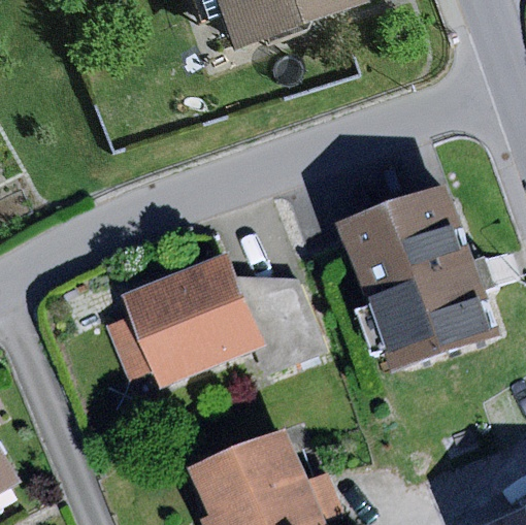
[(197,0),(215,52),(350,5),(348,0),(197,0)]
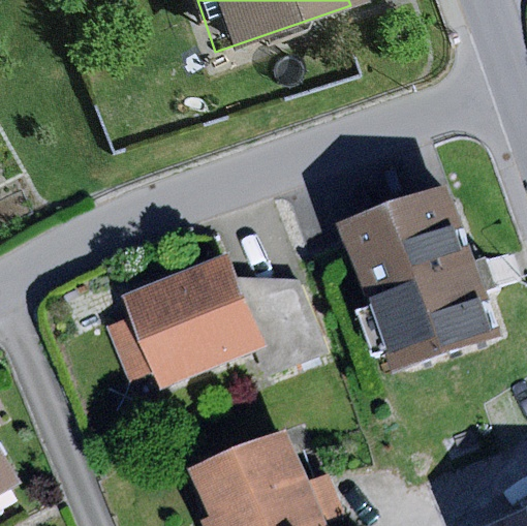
[(448,186),(339,224),(391,372),(500,333),(478,273),(448,186)]
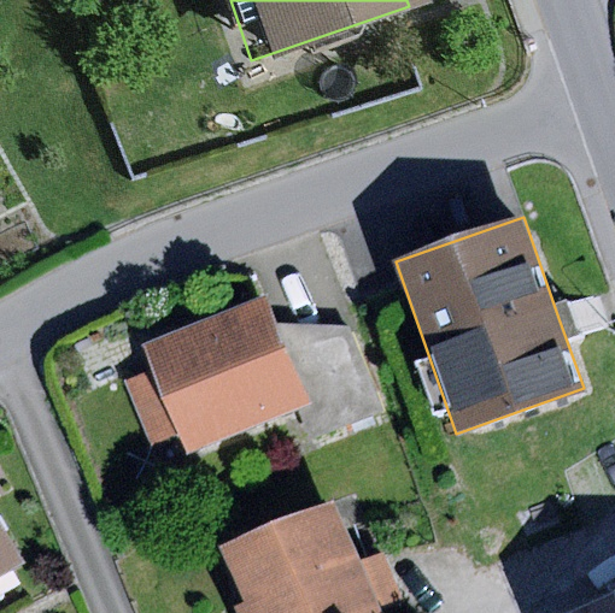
[(267,294),(144,341),(186,448),(308,401),(276,319),(267,294)]
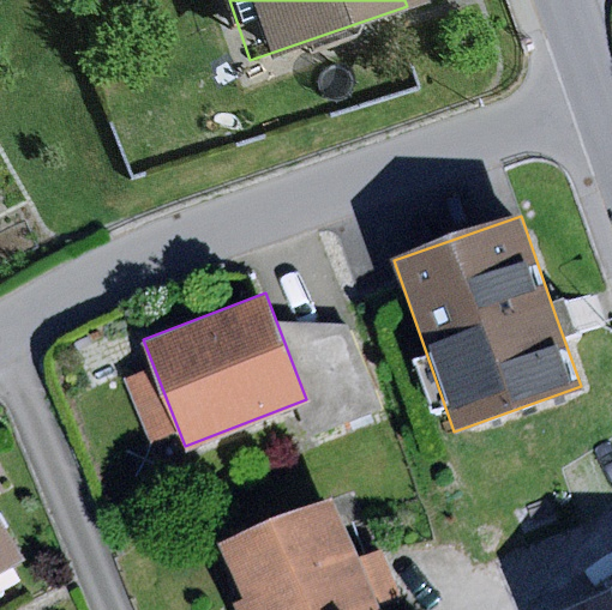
[(346,321),(275,318),(306,399),(318,429),(378,405),(346,321)]
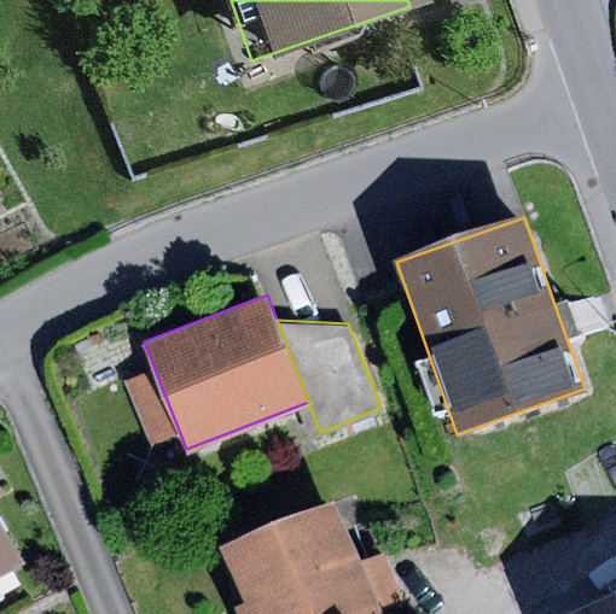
[(333,500),(220,547),(243,601),(233,606),(237,613),(381,613),(367,582),(333,500)]
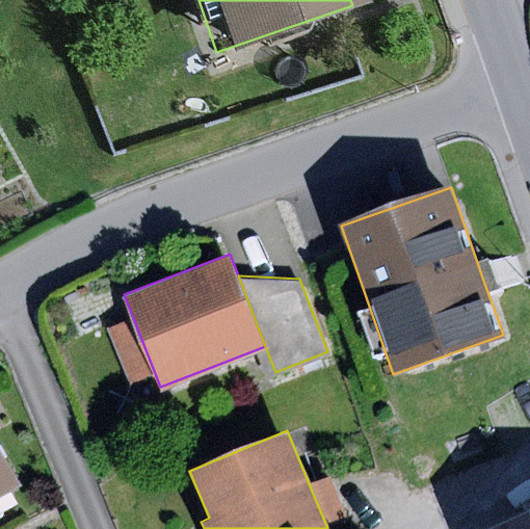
[(0,493),(20,482),(0,446),(0,493)]
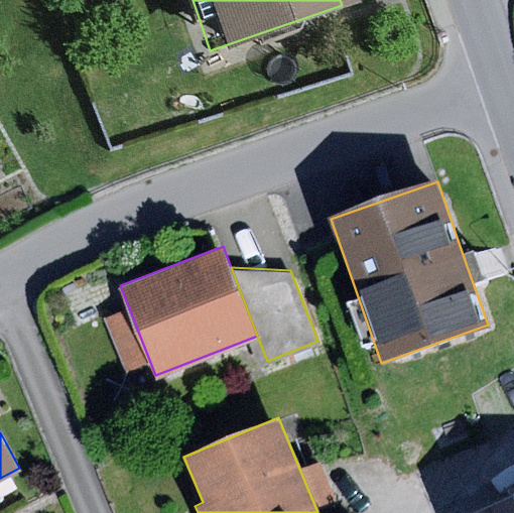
[(513,512),(513,496),(467,512),(513,512)]
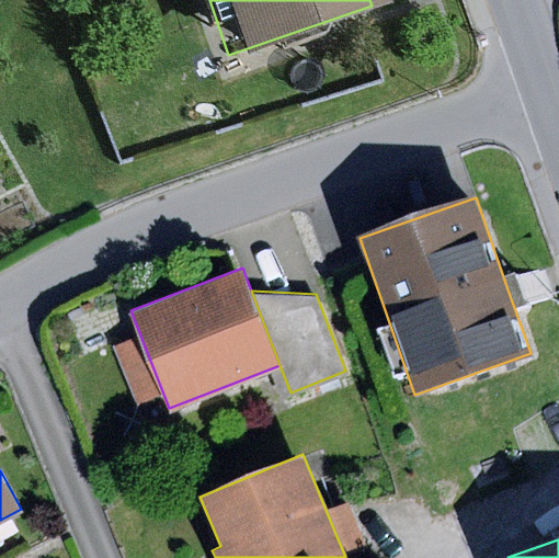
All buildings are outlined.
